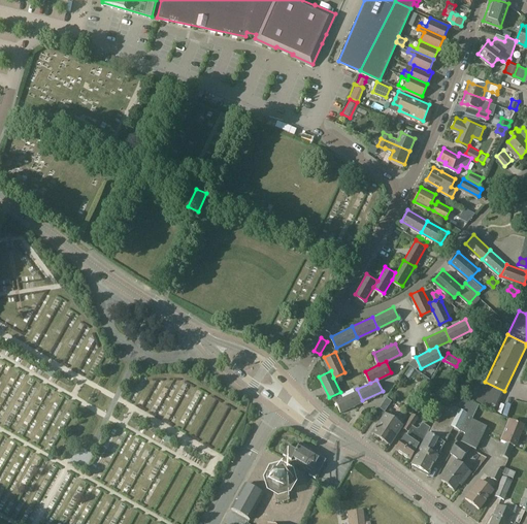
[(496,407),(504,391),(485,382),(476,398),(496,407)]
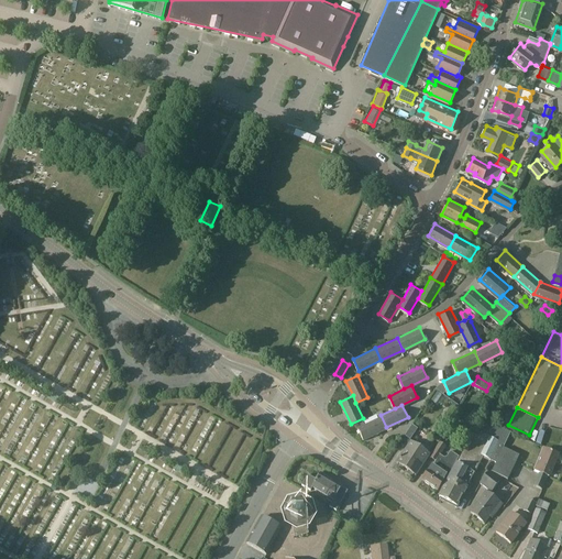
[(386,427),(381,415),(359,426),(364,438),(386,427)]
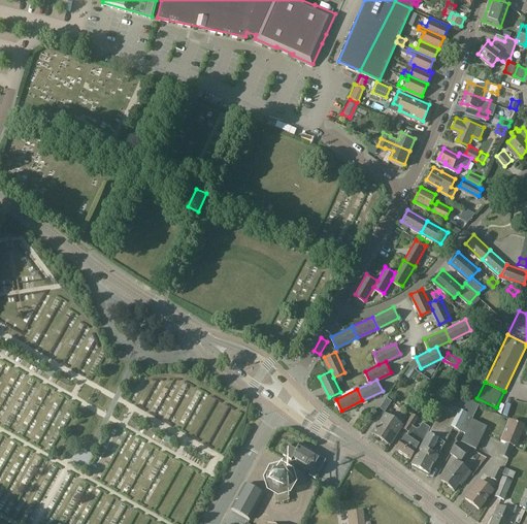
[(436,419),(429,431),(413,463),(429,471),(439,454),(438,453),(454,425),(465,430),(472,417),(474,414),(480,402),(464,395),(462,399),(450,393),(446,400),(445,399),(435,418),(436,419)]
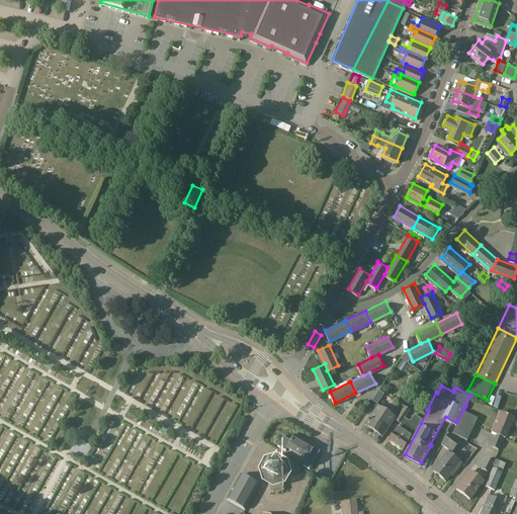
[(404,392),(399,400),(404,404),(410,396),(409,396),(404,392)]
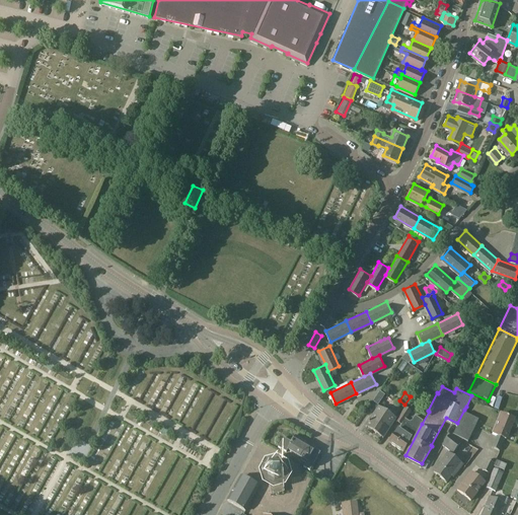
[(382,397),(377,393),(373,398),(378,401),(382,397)]
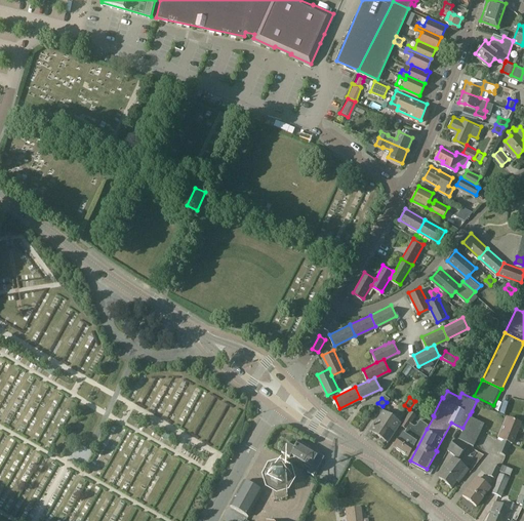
[(389,441),(401,421),(384,409),(370,429),(389,441)]
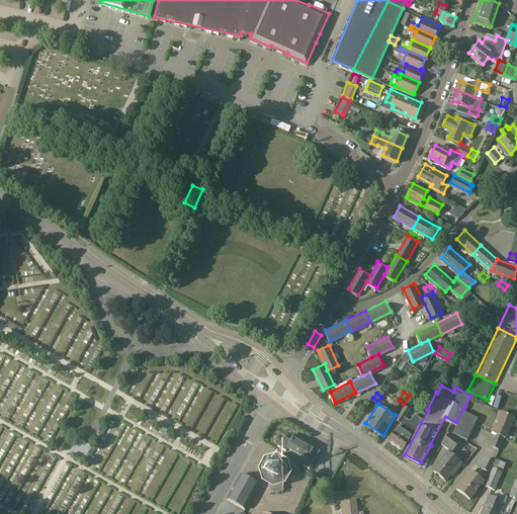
[(409,408),(405,405),(396,418),(401,421),(409,408)]
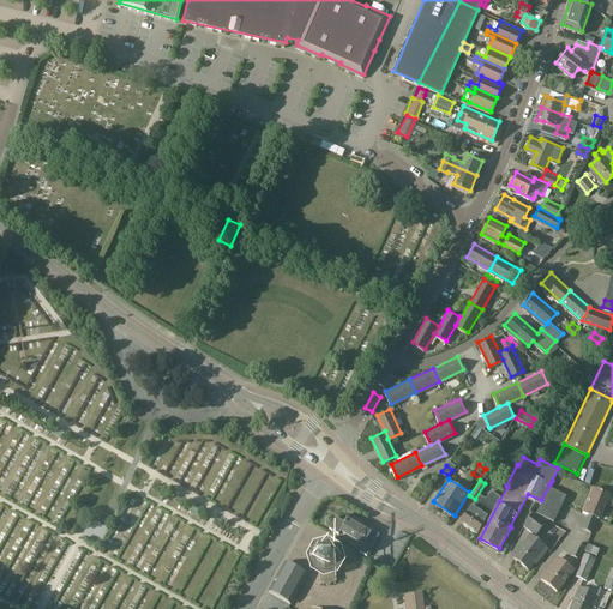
[(550,484),(541,500),(542,501),(538,511),(554,519),(568,493),(550,484)]
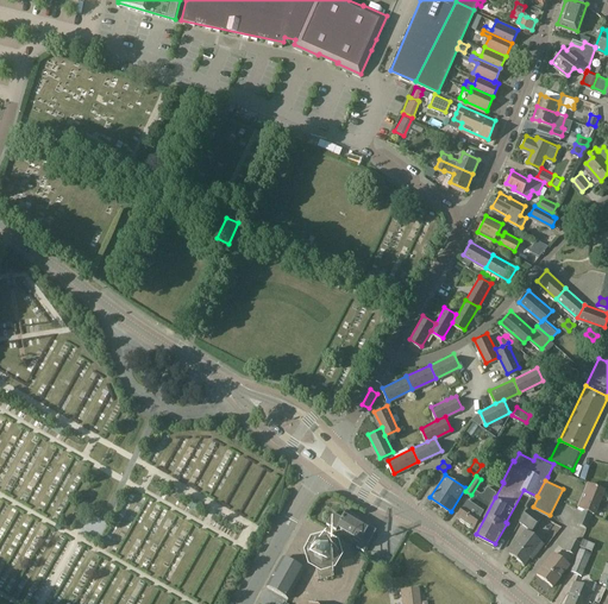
[(589,482),(580,505),(583,507),(594,511),(595,511),(606,488),(589,482)]
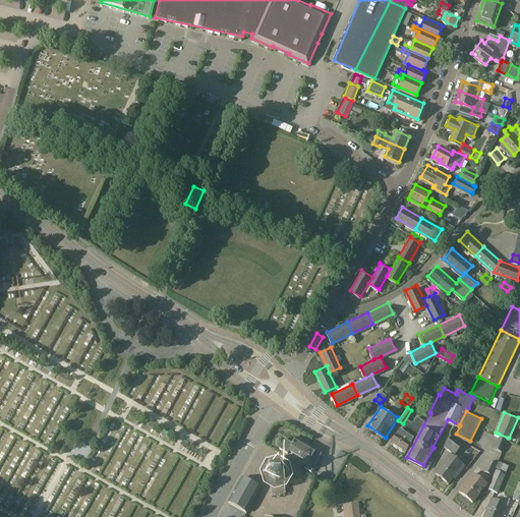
[(396,434),(391,442),(405,451),(410,443),(413,437),(416,439),(423,425),(422,424),(425,419),(417,414),(413,419),(411,420),(407,417),(400,427),(396,435),(396,434)]
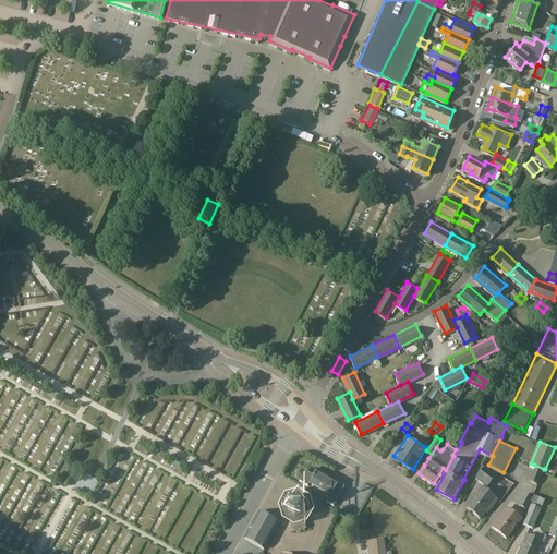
[(318,465),(314,472),(305,468),(300,478),(309,483),(310,481),(327,491),(325,493),(329,495),(327,498),(334,503),(344,483),(339,479),(340,478),(318,465)]
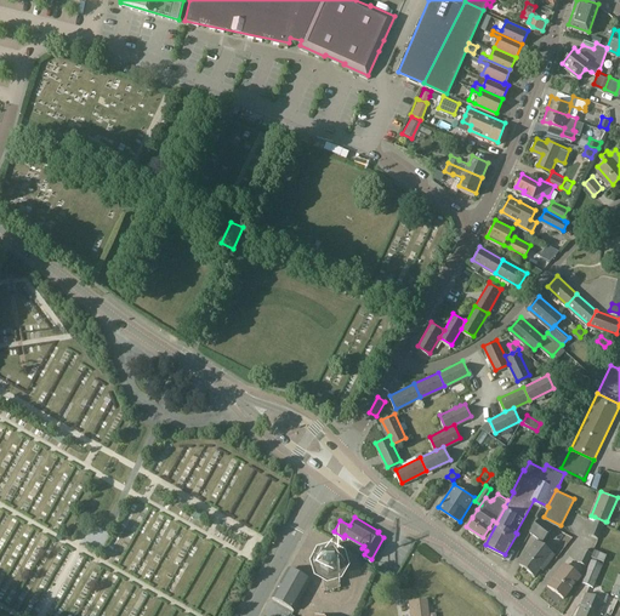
[(552,526),(540,517),(530,530),(542,540),(552,526)]
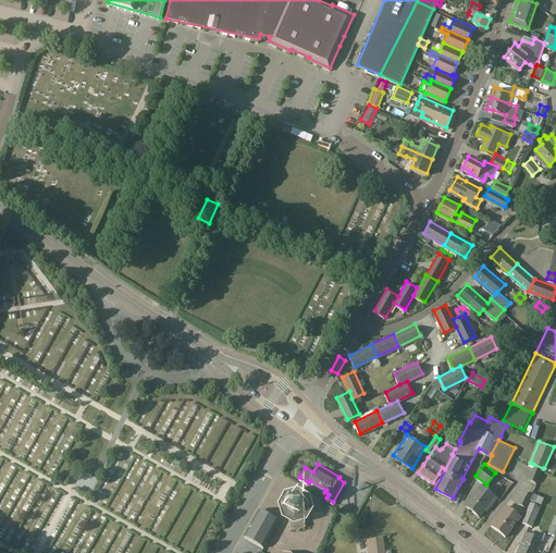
[(496,468),(487,464),(486,465),(495,472),(496,468)]
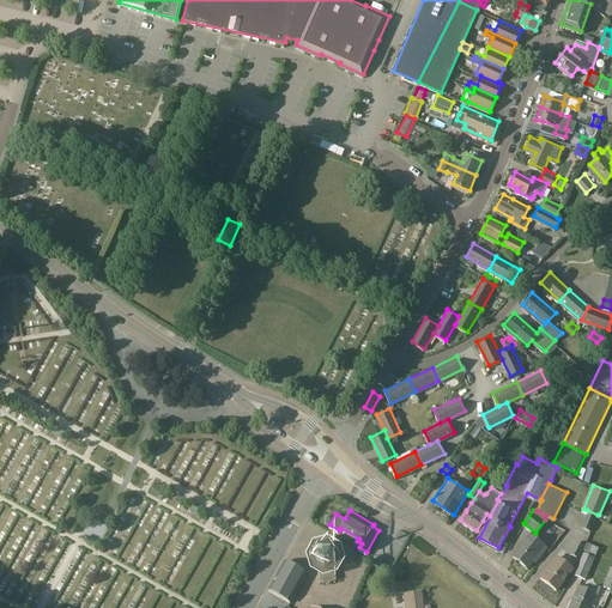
[(598,515),(587,510),(581,524),(586,527),(592,529),(598,515)]
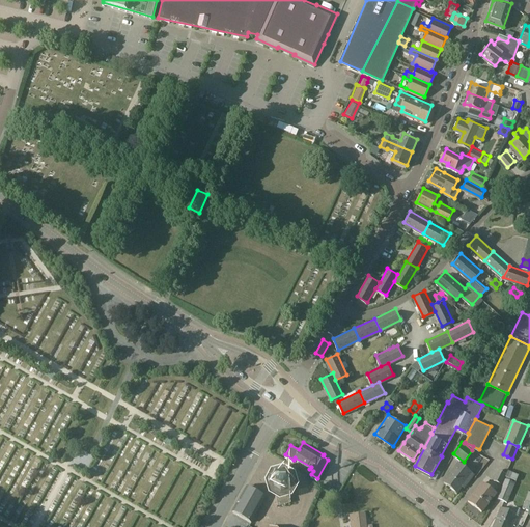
[(133,503),(159,455),(154,452),(145,467),(128,500),(133,503)]
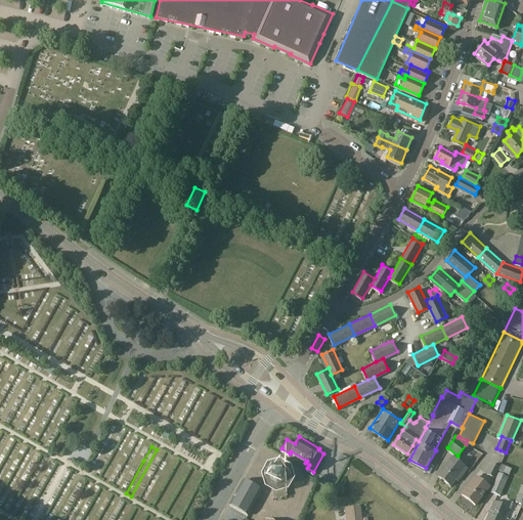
[(469,466),(453,455),(438,474),(451,483),(456,477),(460,473),(462,475),(469,466)]
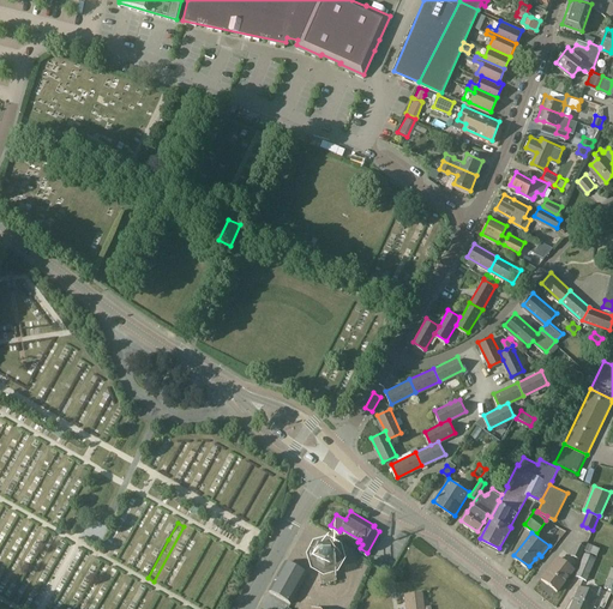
[(580,556),(584,548),(586,544),(577,541),(571,552),(580,556)]
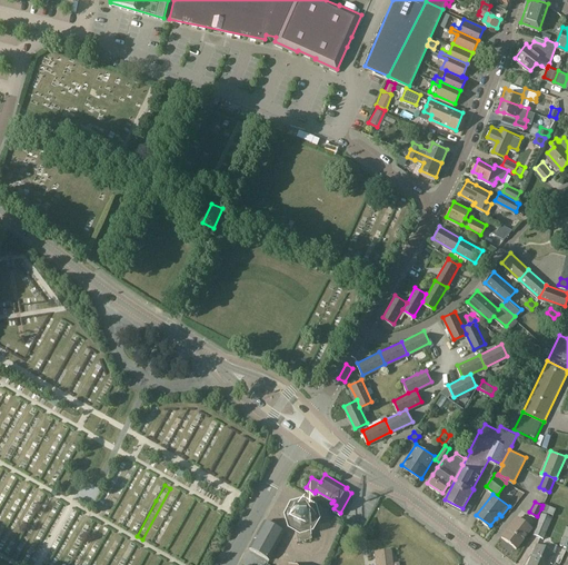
[(542,508),(541,511),(552,515),(554,514),(556,507),(545,502),(542,508)]
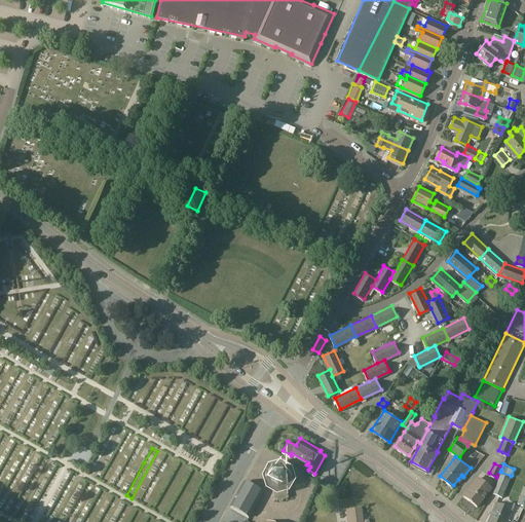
[(289,470),(282,464),(272,468),(268,475),(270,484),(274,486),(273,488),(275,498),(289,494),(287,486),(291,478),(289,470)]
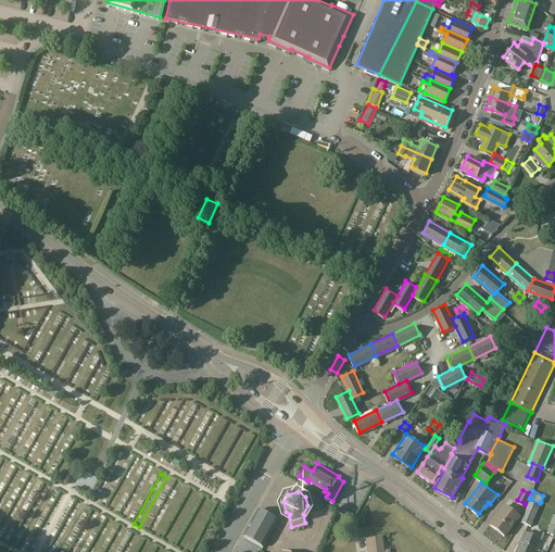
[(529,499),(527,505),(520,519),(531,524),(540,503),(529,499)]
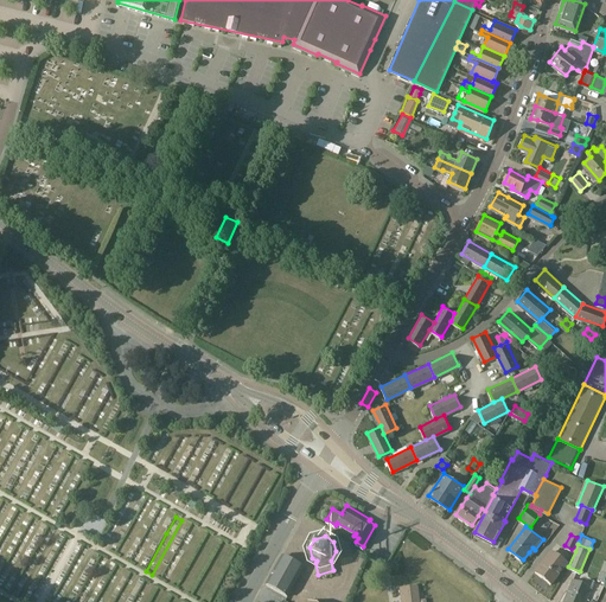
[(568,562),(552,549),(535,569),(552,582),(568,562)]
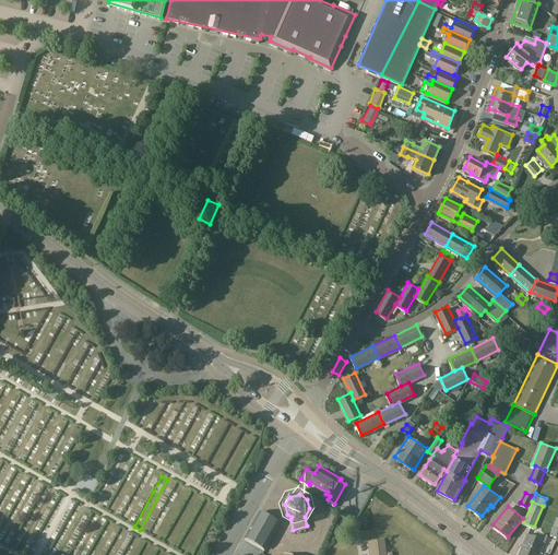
[(261,509),(260,512),(245,536),(264,547),(280,520),(261,509)]
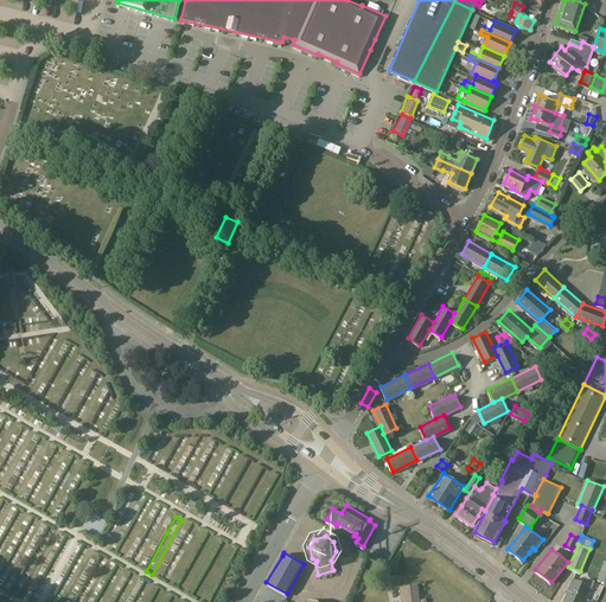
[(591,576),(587,582),(571,576),(561,599),(568,601),(585,601),(592,587),(595,578),(591,576)]
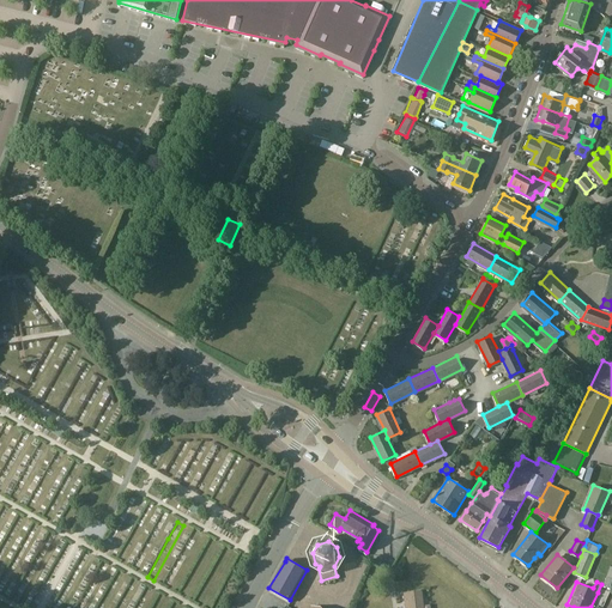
[(408,607),(424,607),(422,589),(405,590),(405,599),(406,601),(408,601),(408,607)]
